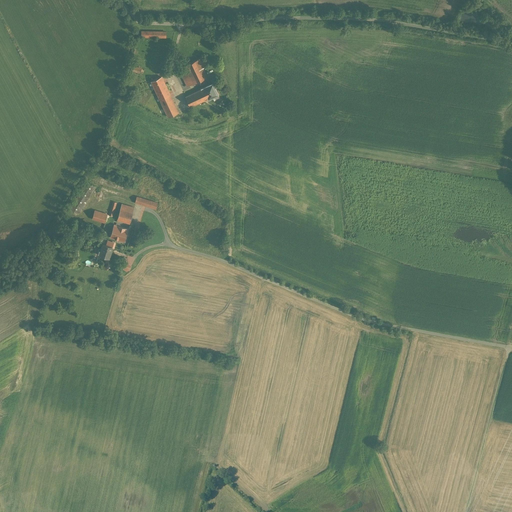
[(166,31),(141,30),(140,37),(165,38),(166,31)]
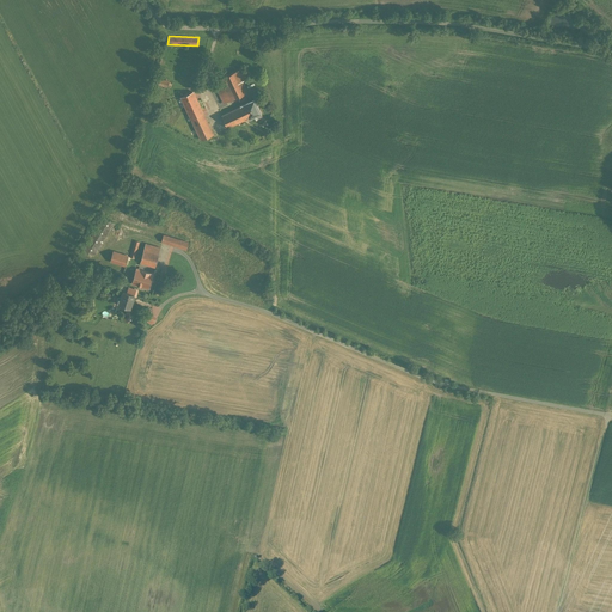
[(249,79),(243,66),(225,74),(227,80),(216,86),(224,103),(249,92),(244,81),(249,79)]
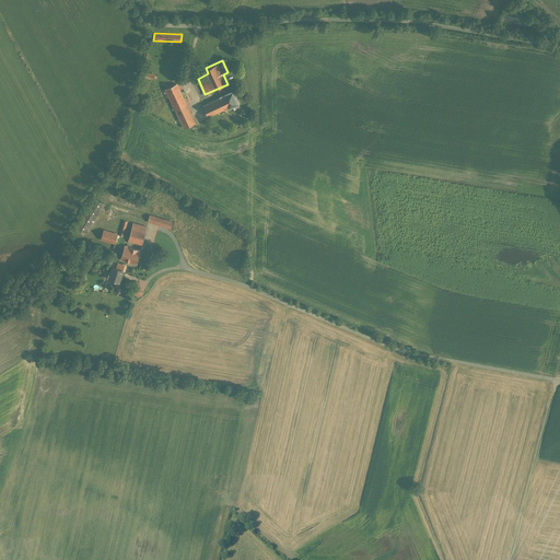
[(153,81),(155,74),(144,71),(142,78),(153,81)]
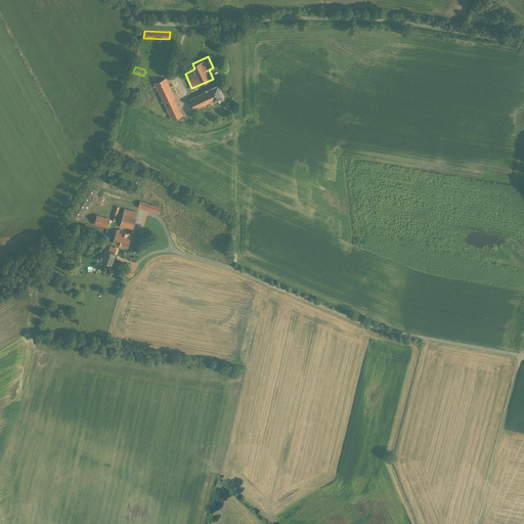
[(183,115),(167,78),(155,83),(171,121),(183,115)]
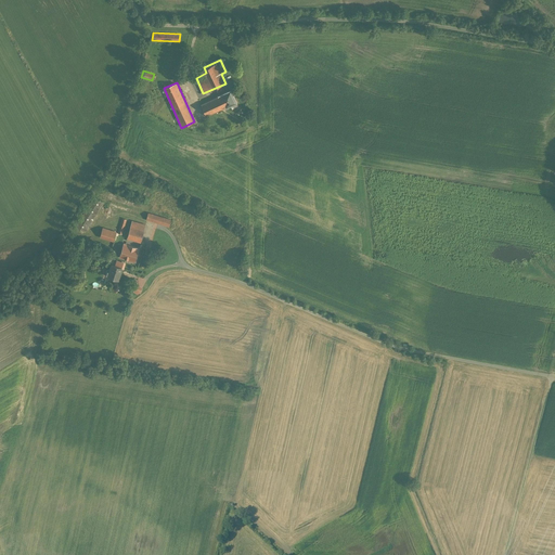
[(235,102),(230,90),(217,97),(215,92),(198,100),(206,116),(235,102)]
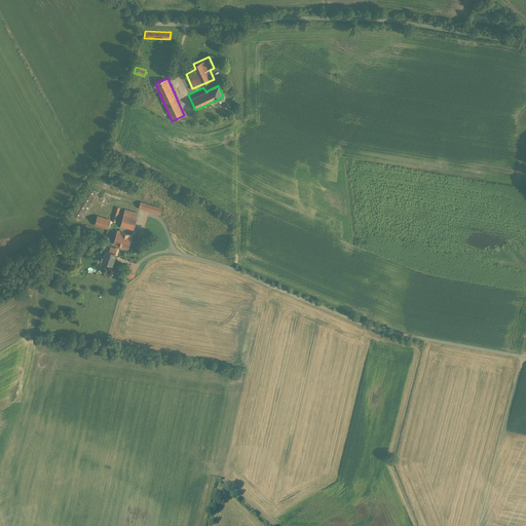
[(162,209),(141,202),(139,209),(160,215),(162,209)]
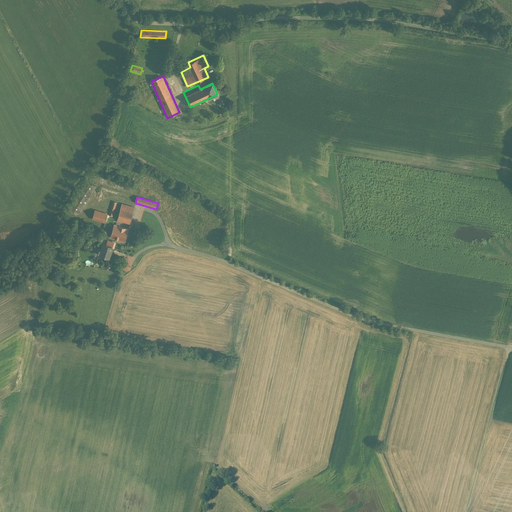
[(112,201),(108,215),(113,216),(117,202),(112,201)]
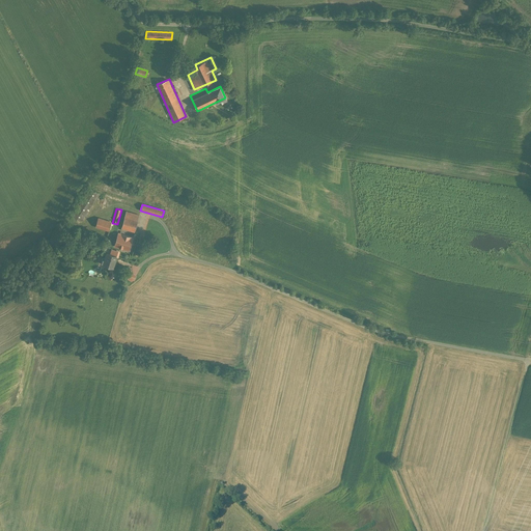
[(140,215),(126,211),(120,229),(135,232),(140,215)]
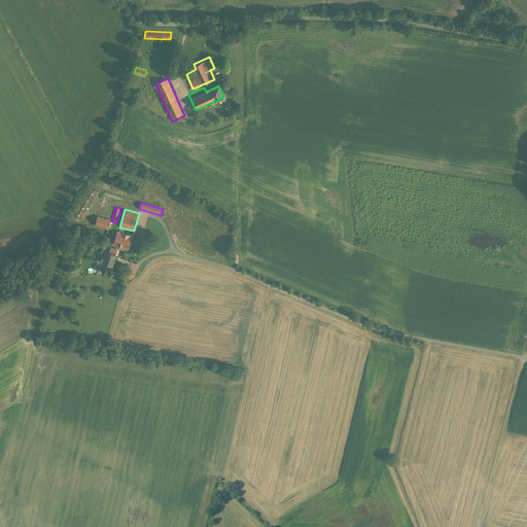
[(110,220),(97,216),(95,224),(108,229),(110,220)]
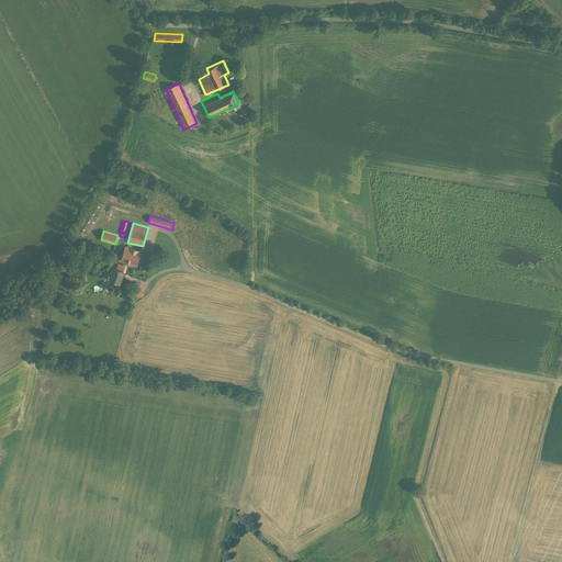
[(142,251),(125,246),(121,261),(137,266),(142,251)]
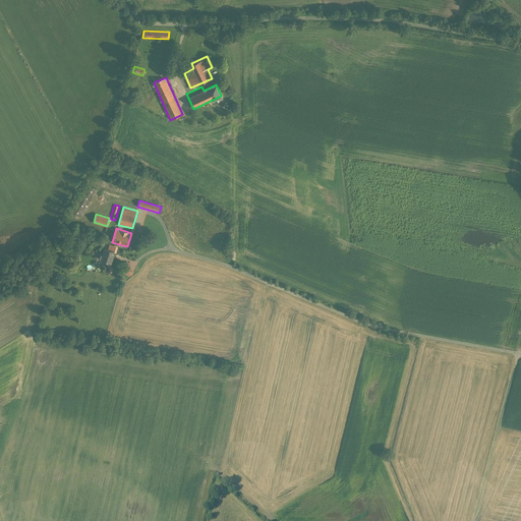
[(116,250),(104,247),(100,261),(112,264),(116,250)]
